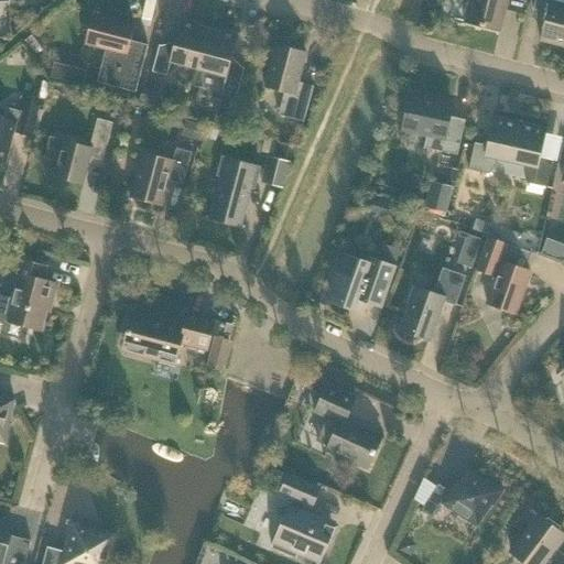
[(469,0),(465,22),(500,31),(508,0),(509,0),(524,3),(524,0),(469,0)]
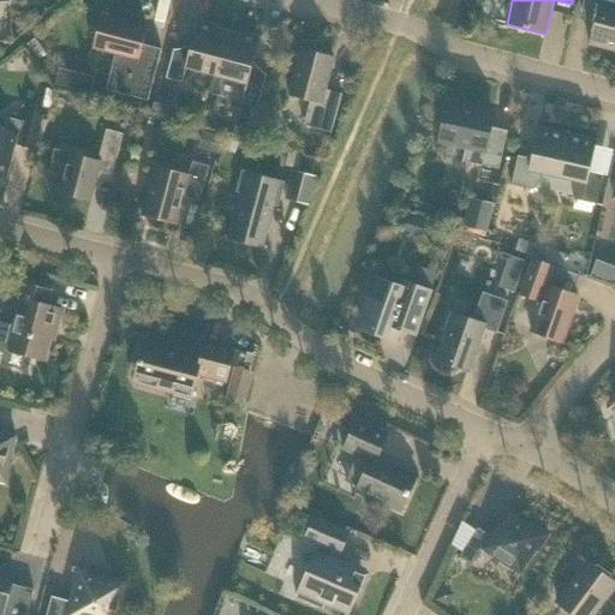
[(614,51),(614,5),(601,1),(601,0),(584,0),(581,10),(597,15),(589,45),(614,51)]
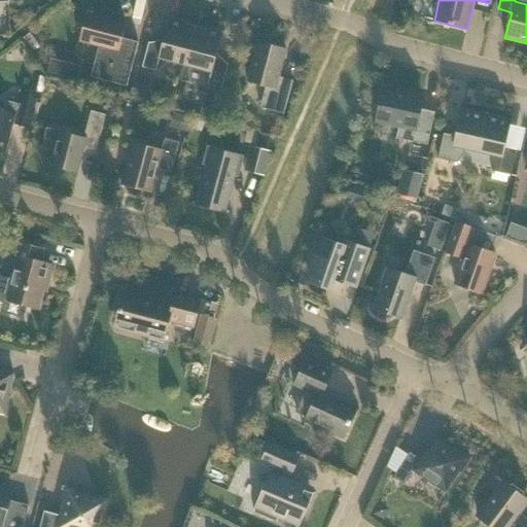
[(127,25),(88,14),(80,41),(100,46),(92,77),(128,86),(139,42),(123,38),(127,25)]
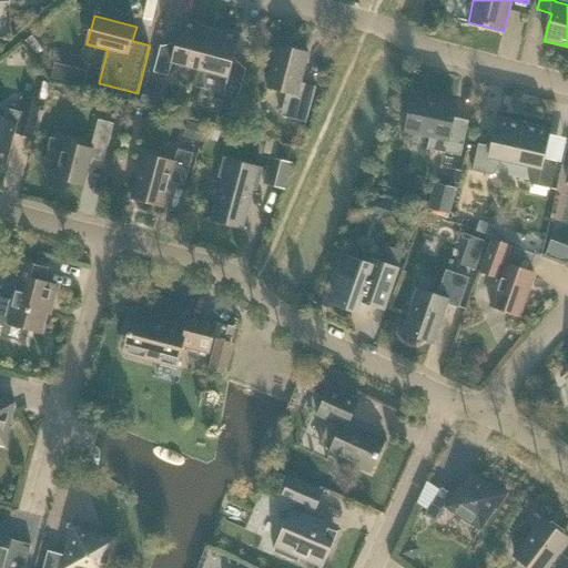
[(175,50),(161,46),(153,72),(169,77),(172,63),(200,71),(212,28),(183,20),(175,50)]
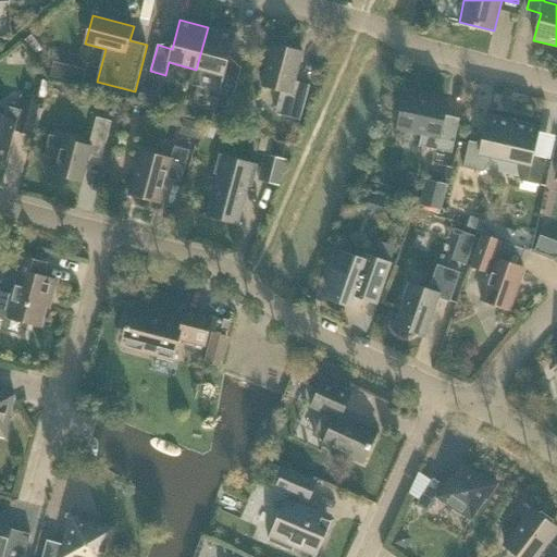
[(235,35),(208,27),(196,70),(223,77),(220,90),(234,94),(242,67),(227,63),(235,35)]
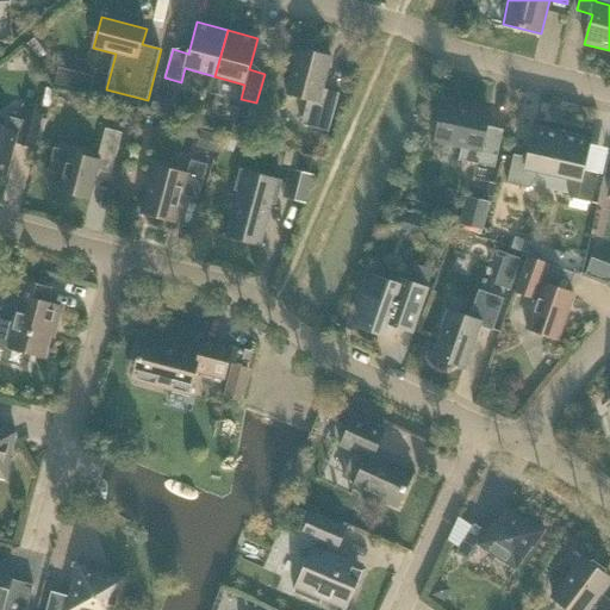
[(331,57),(299,49),(287,94),(307,100),(302,125),(329,132),(340,93),(323,89),(331,57)]
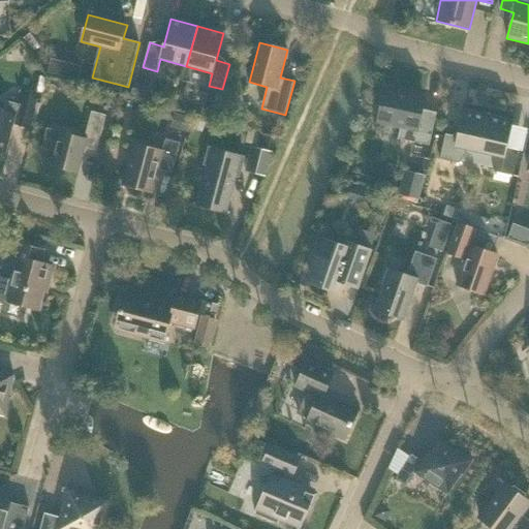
[(57,60),(55,75),(87,80),(88,64),(57,60)]
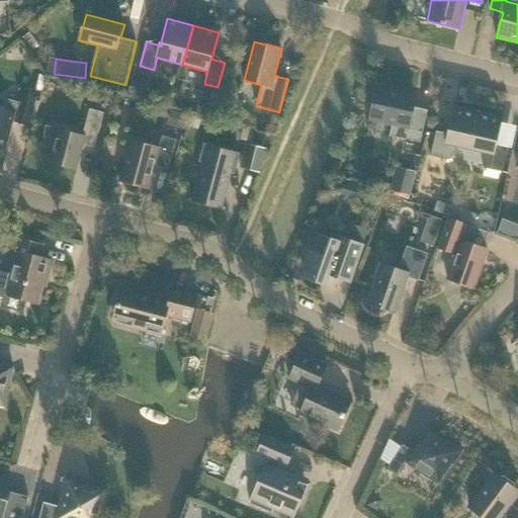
[(144,97),(147,85),(131,80),(127,92),(144,97)]
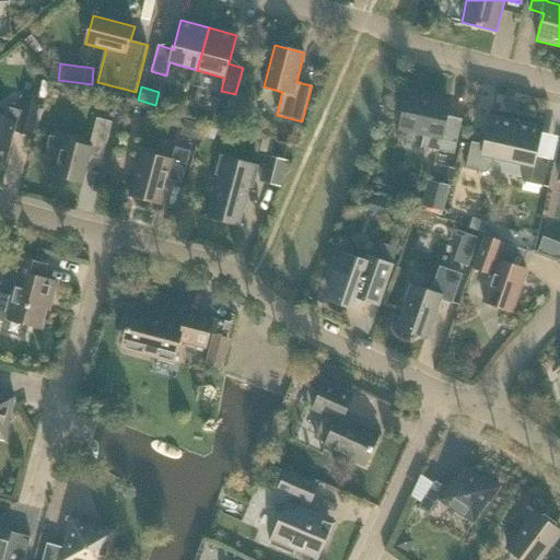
[(103,111),(119,114),(123,101),(106,96),(103,111)]
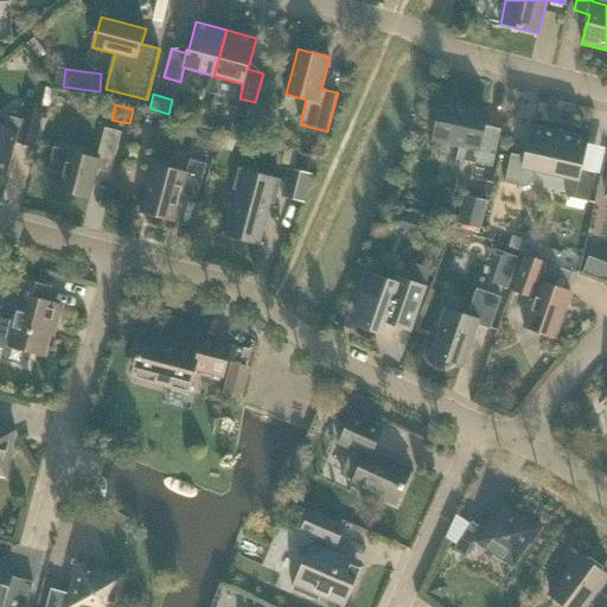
[(485,126),(487,116),(441,106),(434,138),(460,144),(457,159),(492,167),(500,129),(485,126)]
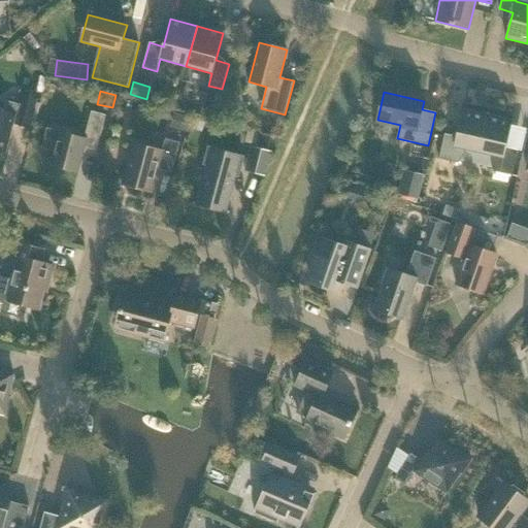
[(0,152),(4,153),(11,123),(15,124),(30,128),(37,100),(20,95),(17,104),(0,99),(0,152)]
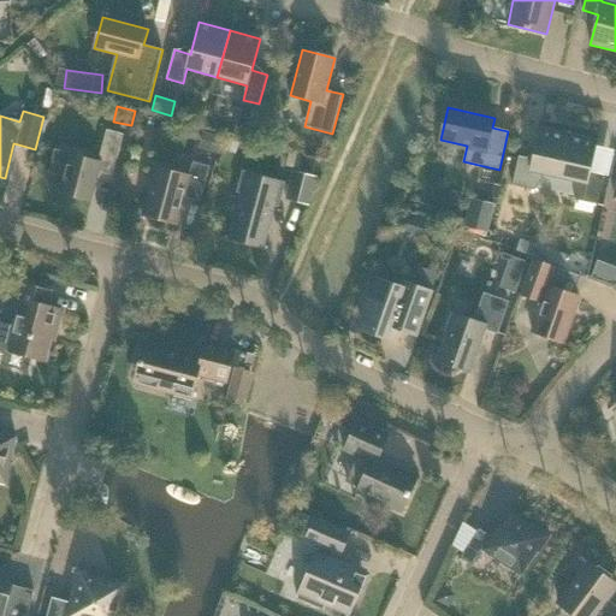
[(534,191),(538,187),(556,191),(569,134),(540,128),(533,160),(519,157),(513,185),(534,191)]
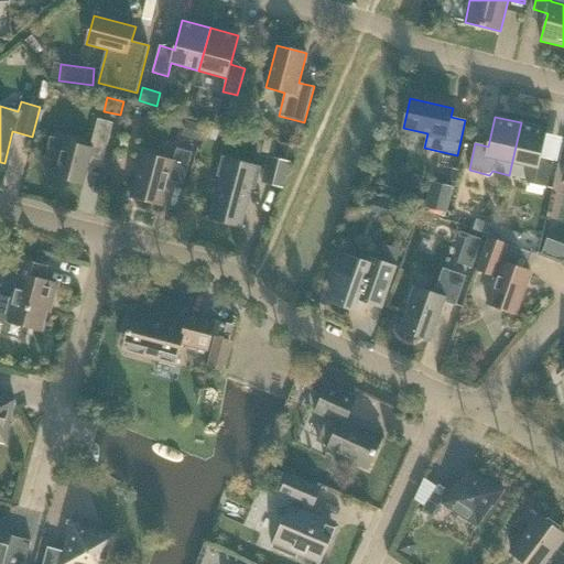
[(182,137),(198,142),(204,125),(186,119),(182,137)]
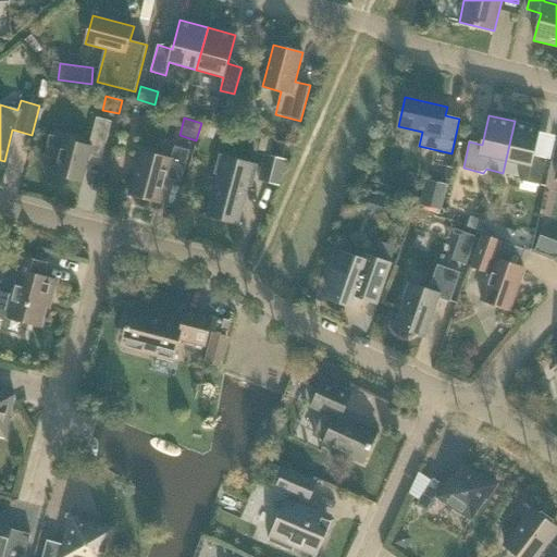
[(64,139),(54,175),(81,182),(88,155),(101,158),(111,122),(97,119),(89,146),(64,139)]
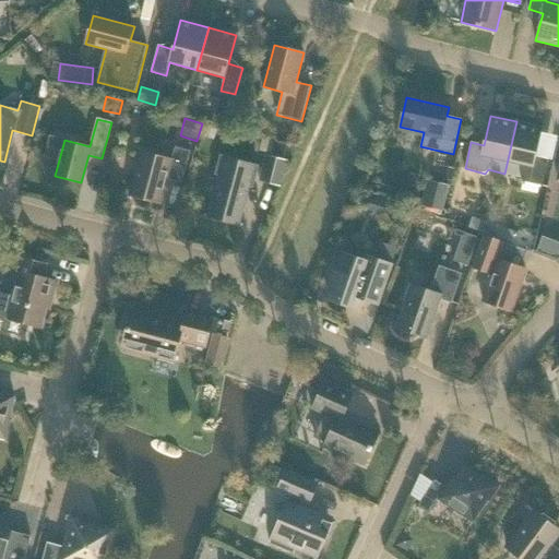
[(542,128),(516,121),(504,174),(521,177),(522,181),(543,186),(548,159),(535,156),(542,128)]
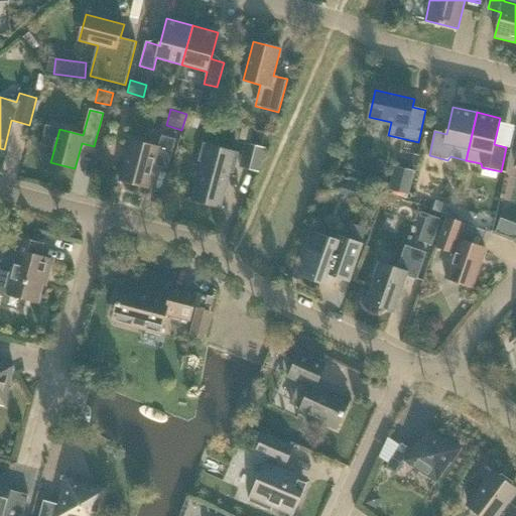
[(262,145),(265,133),(253,130),(250,142),(262,145)]
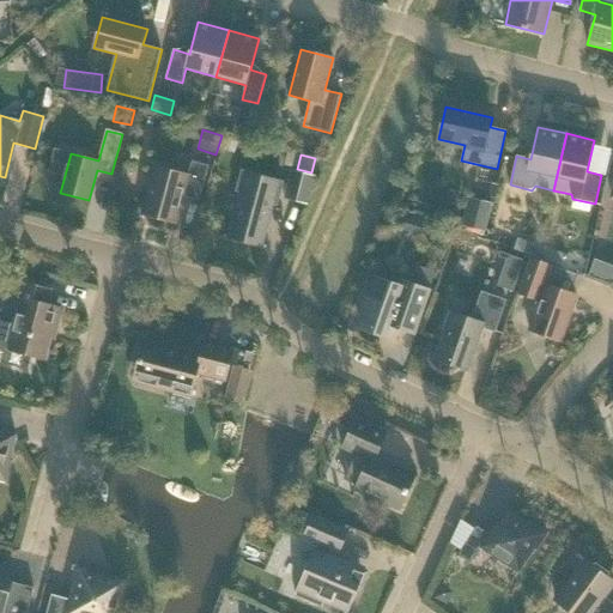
[(199,200),(208,165),(192,162),(188,175),(155,165),(141,214),(176,224),(183,196),(199,200)]
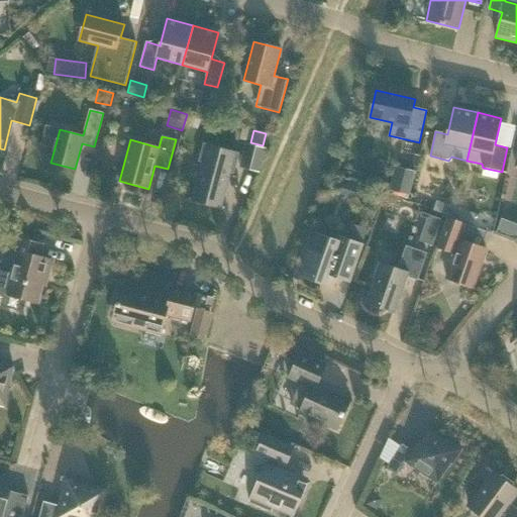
[(203,163),(193,200),(220,208),(230,170),(234,171),(239,154),(204,144),(199,162),(203,163)]
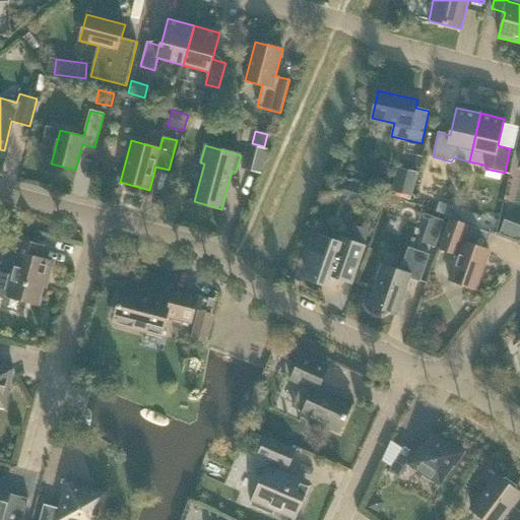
[(261,174),(267,150),(248,145),(242,169),(261,174)]
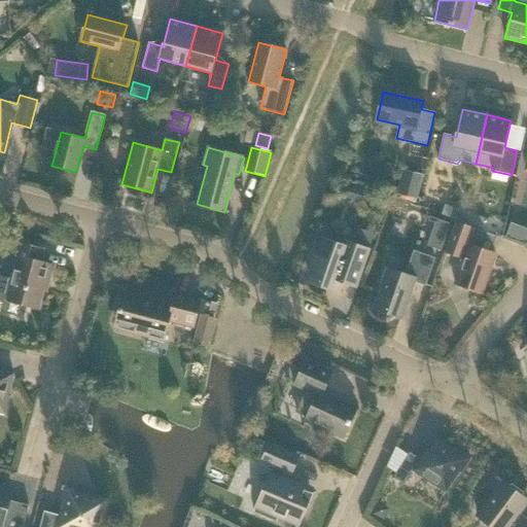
[(406,170),(402,170),(396,195),(416,199),(424,167),(408,163),(406,170)]
